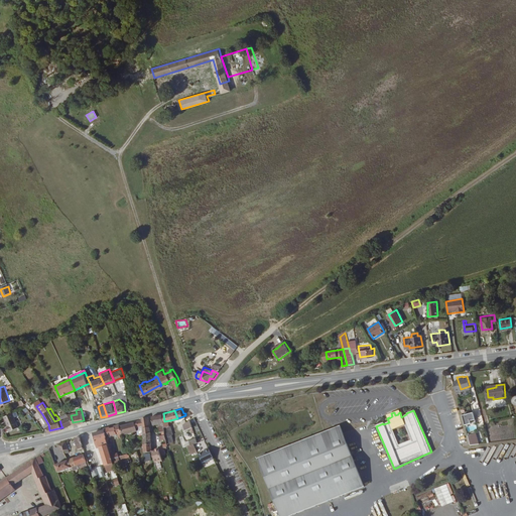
[(12,411),(4,414),(8,424),(16,420),(12,411)]
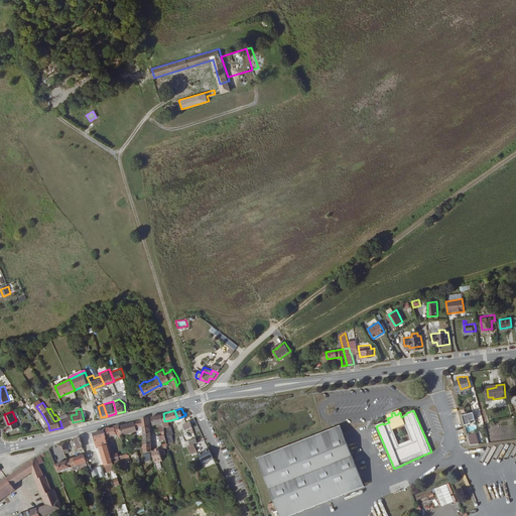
[(461,415),(463,425),(475,422),(473,412),(461,415)]
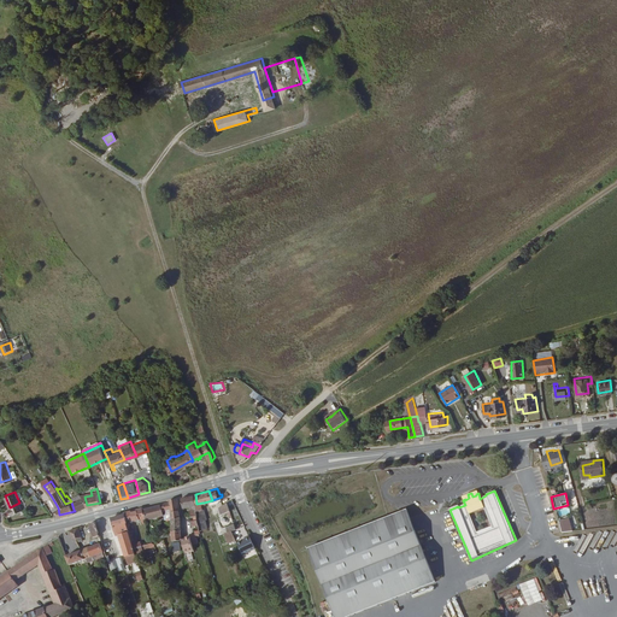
[(198,513),(197,504),(195,494),(182,497),(184,506),(192,505),(193,515),(195,515),(198,513)]
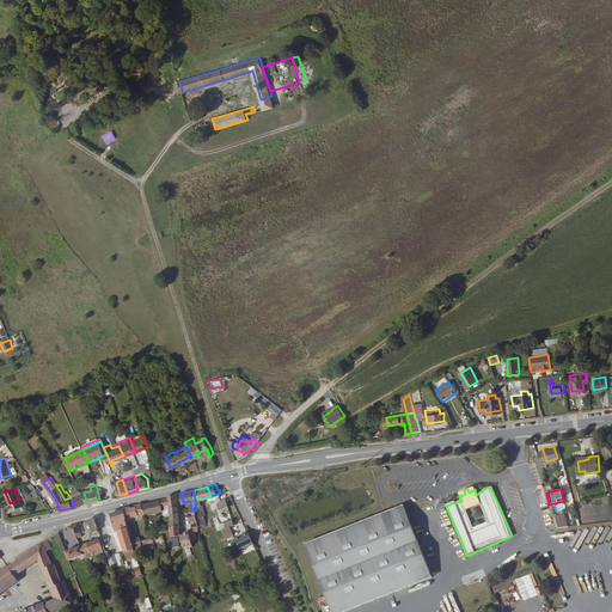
[(86,501),(84,493),(71,497),(73,506),(86,501)]
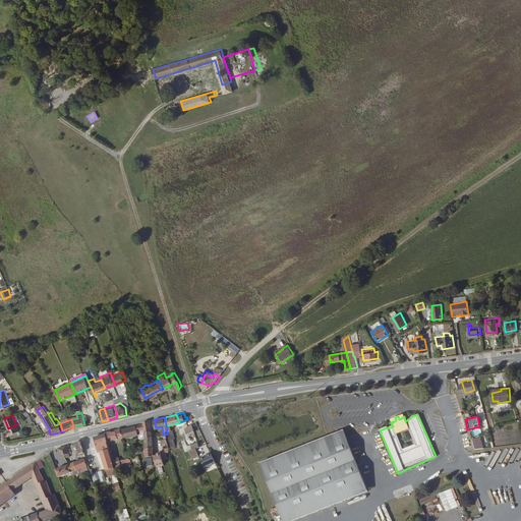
[(139,423),(140,428),(146,428),(146,430),(152,429),(150,419),(145,420),(145,422),(139,423)]
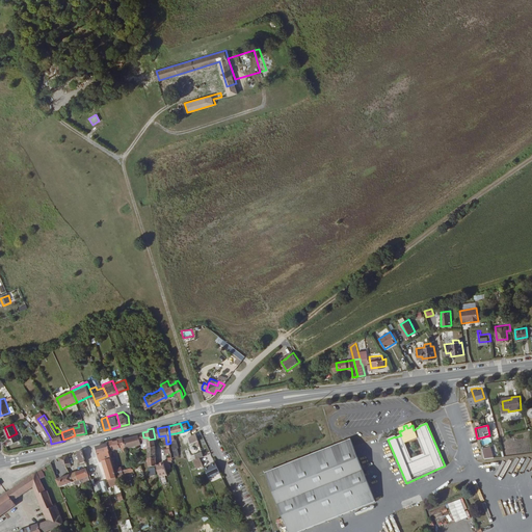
[(174,456),(175,456),(179,454),(178,447),(175,433),(169,434),(170,443),(171,447),(173,451),(173,455),(174,456)]
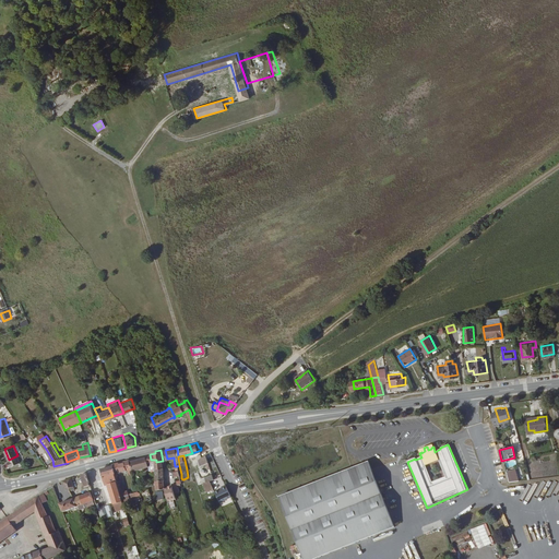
[(317,558),(394,527),(393,524),(371,470),(369,462),(281,497),(283,504),(304,558),(317,558)]
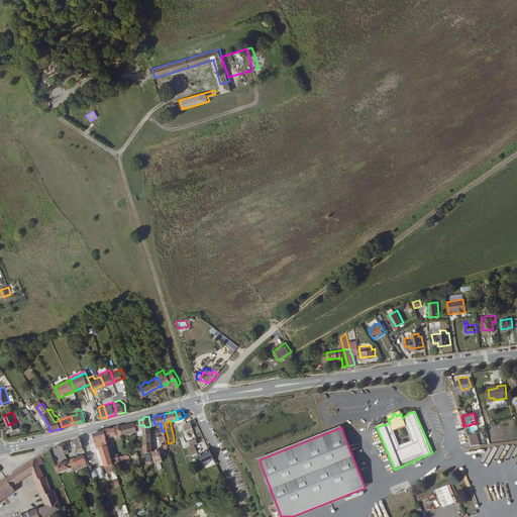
[(102,447),(107,463),(115,460),(114,458),(113,454),(113,453),(110,444),(106,429),(94,433),(99,447),(102,447)]
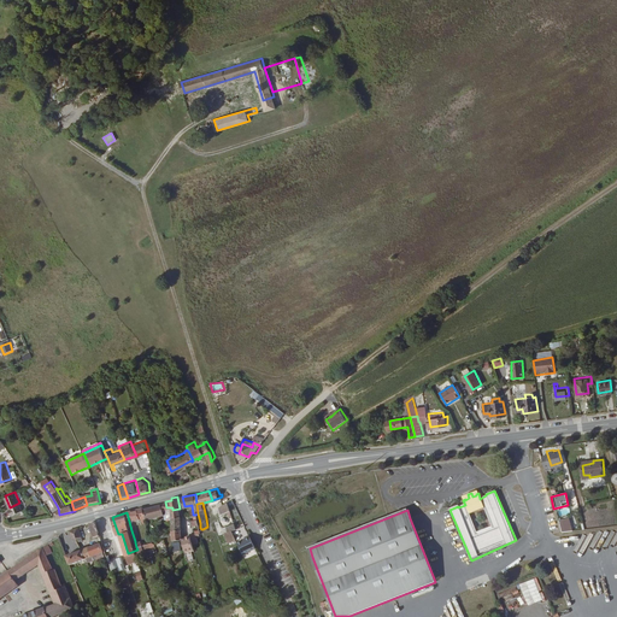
[(565,534),(575,533),(571,518),(562,519),(565,534)]
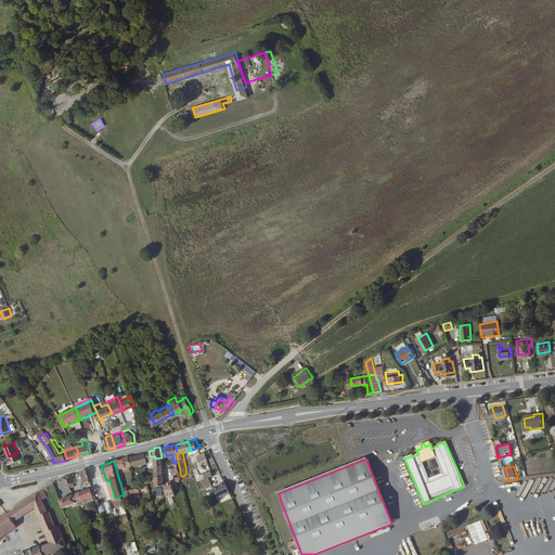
[(85,469),(78,472),(81,483),(88,482),(85,469)]
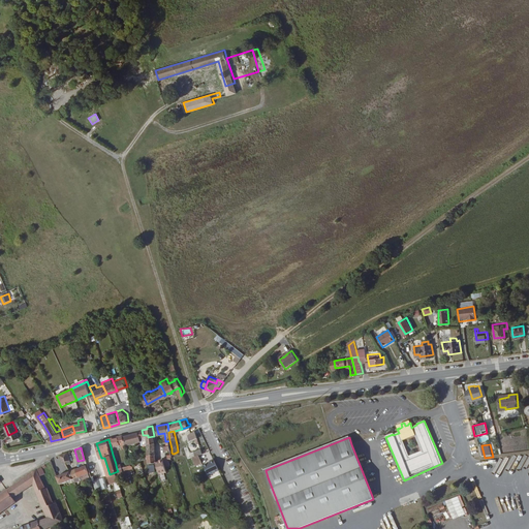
[(65,463),(68,462),(68,461),(66,454),(65,450),(60,452),(65,463)]
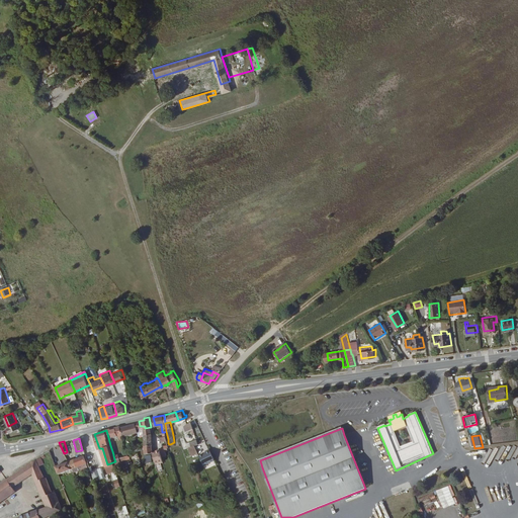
[(191,456),(197,454),(194,445),(188,448),(191,456)]
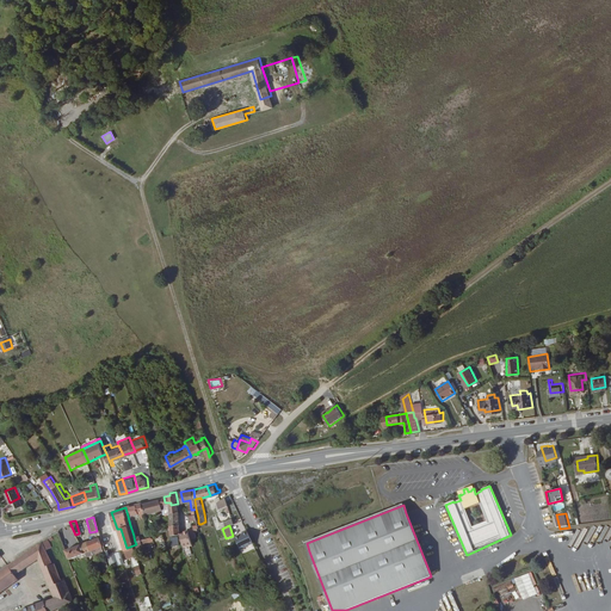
[(180,532),(186,553),(192,551),(190,543),(192,543),(190,534),(189,529),(184,529),(184,532),(180,532)]
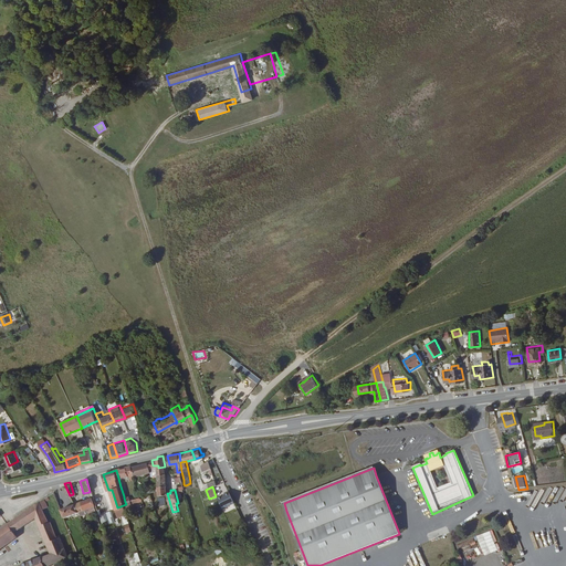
[(152,502),(154,501),(152,492),(144,495),(145,498),(150,495),(152,502)]
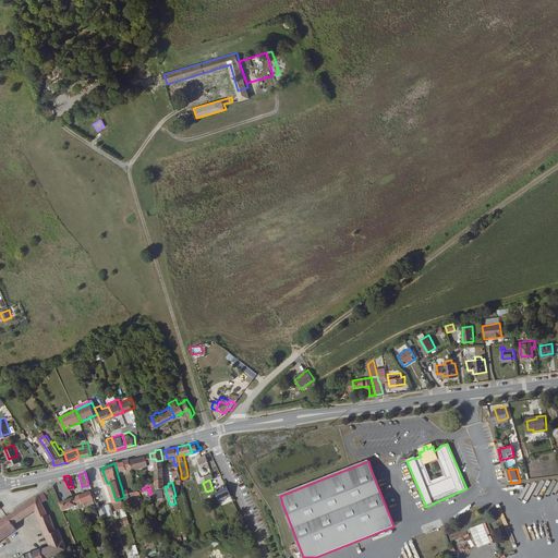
[(214,492),(219,501),(231,496),(226,485),(214,492)]
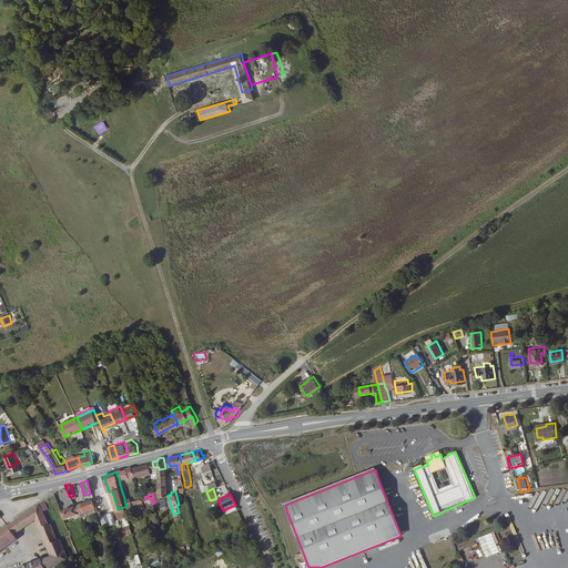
[(49,567),(69,559),(59,536),(57,537),(51,523),(50,523),(43,510),(50,506),(47,501),(50,499),(49,496),(9,523),(16,531),(37,517),(52,554),(37,559),(37,558),(27,561),(28,564),(14,567),(49,567)]
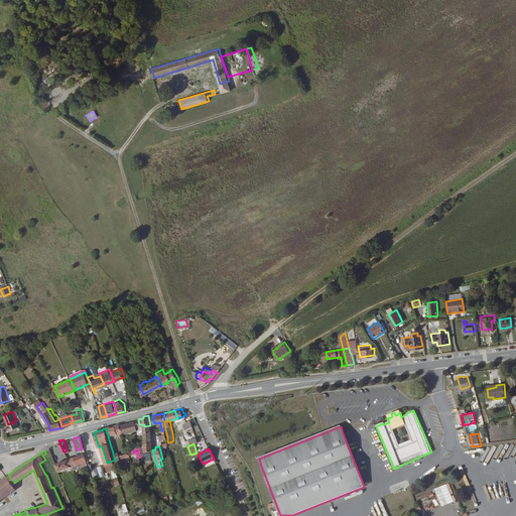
[(78,464),(79,467),(85,465),(84,461),(88,460),(86,453),(75,457),(78,464)]
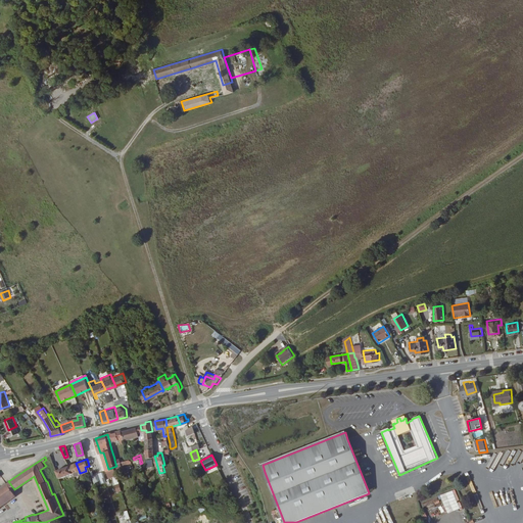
[(70,465),(73,472),(79,470),(76,463),(70,465)]
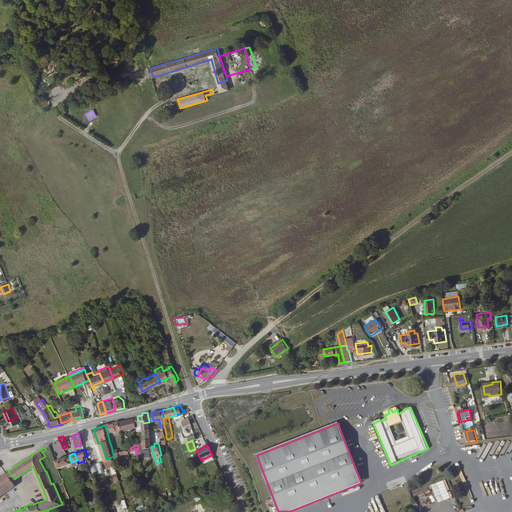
[(56,460),(60,469),(72,465),(71,462),(69,455),(56,460)]
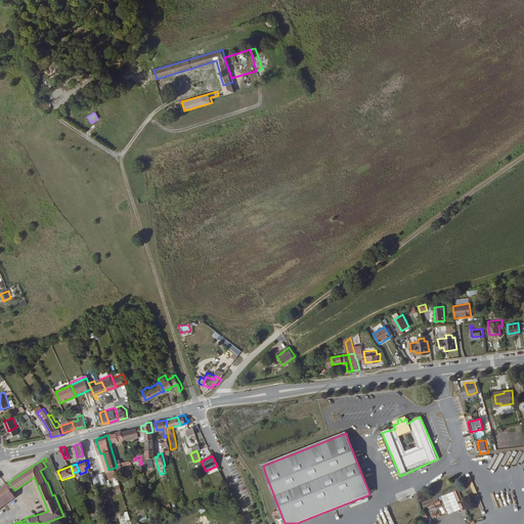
[(91,473),(95,484),(107,481),(103,470),(91,473)]
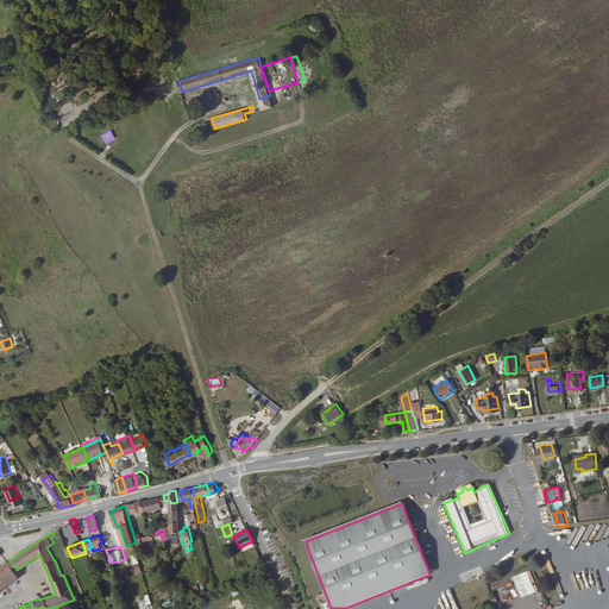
[(145,559),(148,569),(156,566),(154,558),(145,559)]
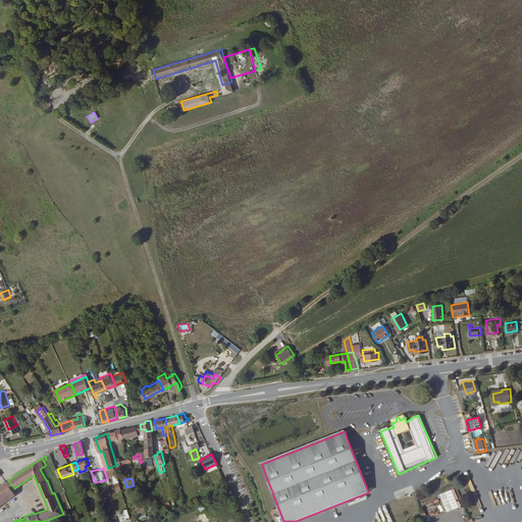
[(0,505),(1,505),(1,504),(3,503),(4,503),(5,502),(5,501),(7,499),(8,500),(10,499),(10,498),(12,496),(12,497),(14,496),(14,494),(16,492),(14,488),(8,480),(7,481),(6,481),(4,482),(4,483),(2,484),(0,485),(0,486),(0,505)]
